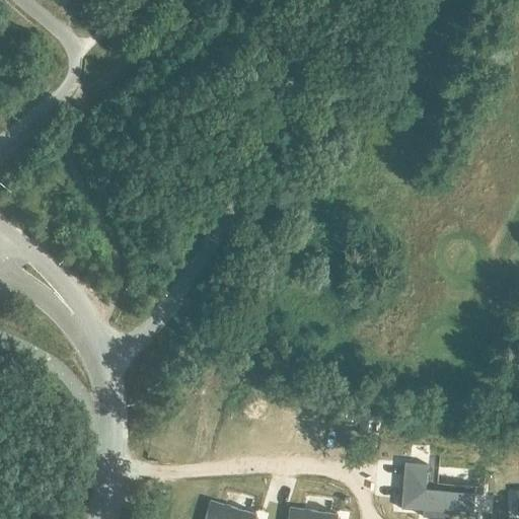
[(368,435),(370,420),(361,419),(360,434),(368,435)]
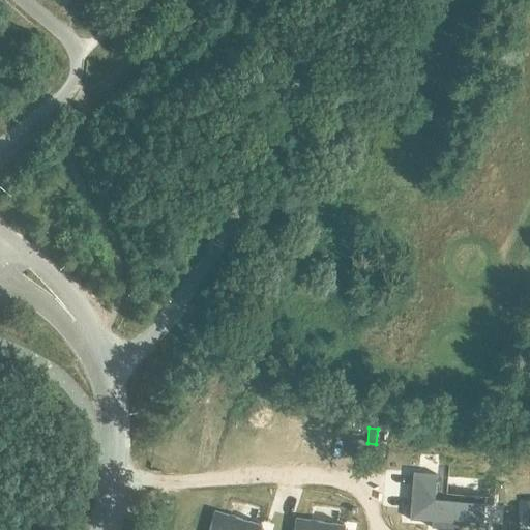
[(438,475),(415,473),(411,520),(433,522),(433,528),(457,529),(461,529),(462,524),(483,526),(486,505),(436,500),(438,475)]
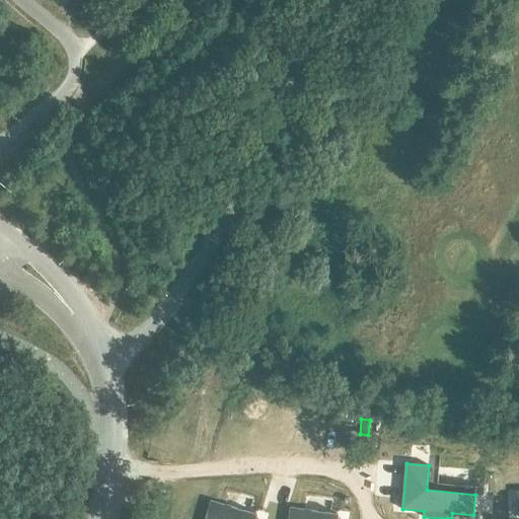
[(256,518),(258,515),(211,502),(205,518),(256,518)]
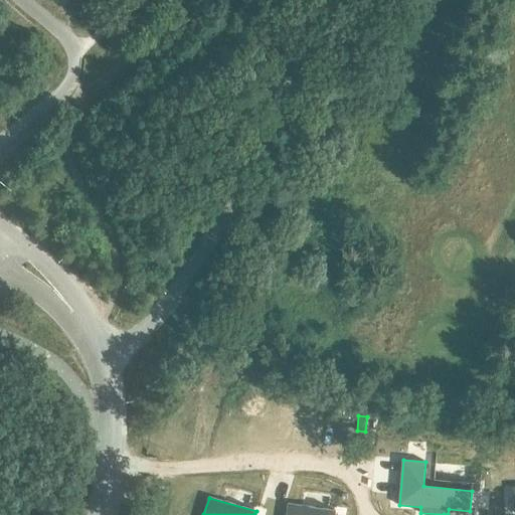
[(335,514),(336,511),(288,504),(286,514),(335,514)]
